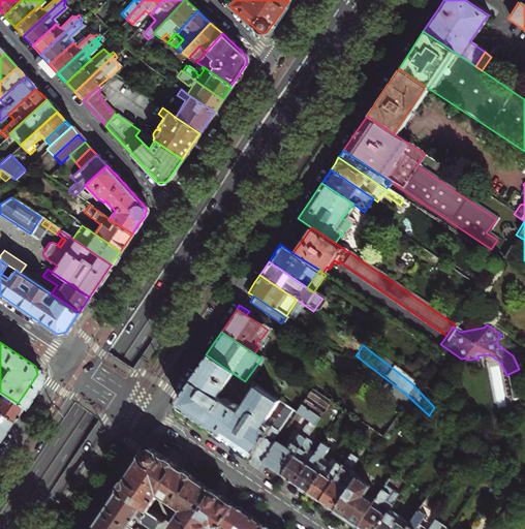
[(177,408),(214,433),(233,406),(229,404),(228,407),(214,397),(216,394),(219,396),(220,394),(224,397),(230,389),(222,383),(230,372),(206,354),(188,380),(175,401),(177,408)]
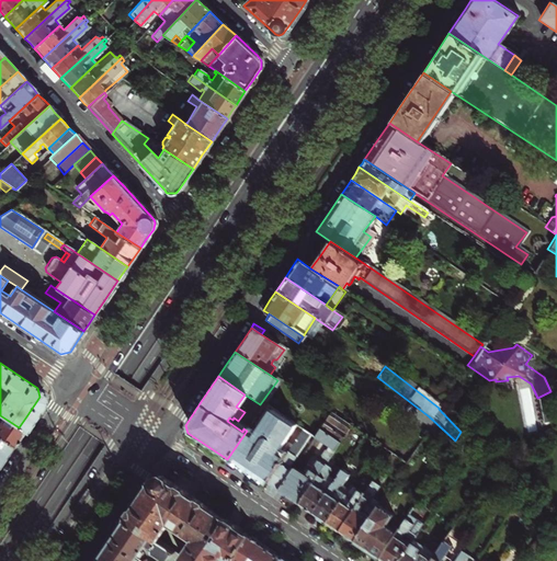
[(247,431),(227,459),(240,468),(263,483),(298,431),(269,410),(252,434),(247,431)]
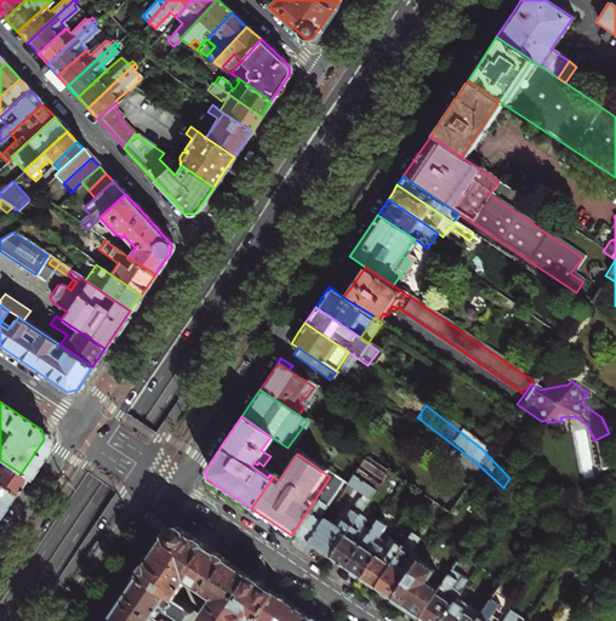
[(365,479),(375,466),(361,457),(343,485),(352,490),(355,484),(365,479)]
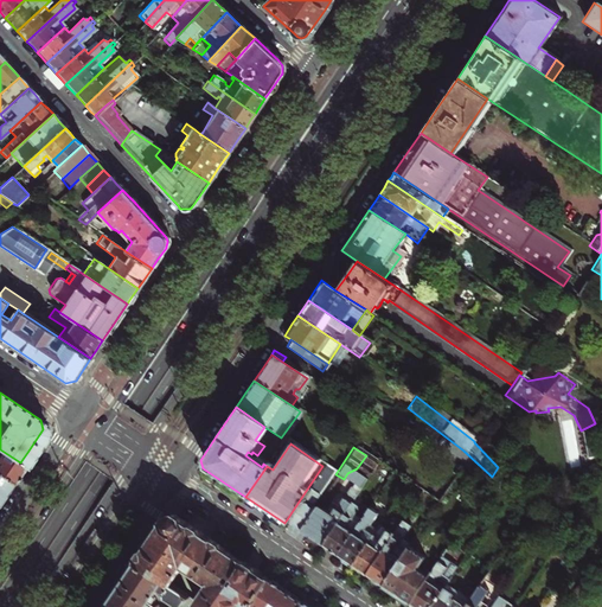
[(0,474),(8,480),(13,472),(20,462),(0,449),(0,474)]
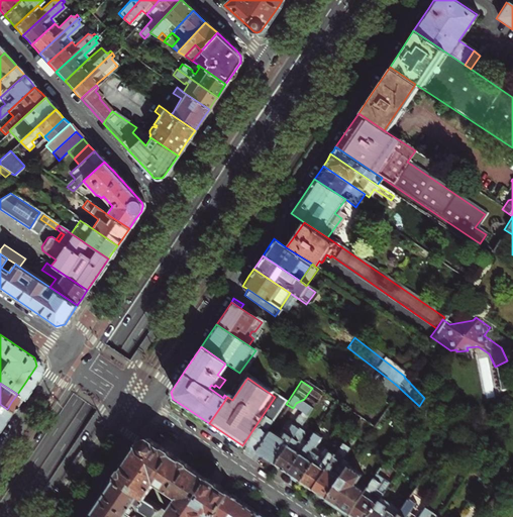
[(274,436),(260,456),(268,462),(272,466),(296,429),(320,394),(312,388),(304,399),(296,403),(293,408),(299,412),(297,416),(295,416),(286,431),(280,427),(274,436)]
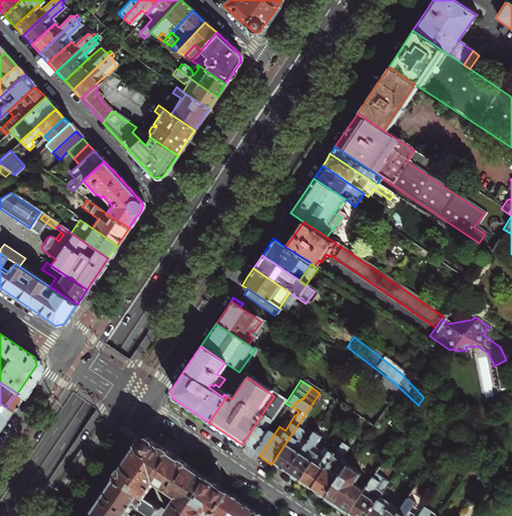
[(274,396),(242,444),(248,448),(253,452),(266,432),(263,429),(282,401),(274,396)]
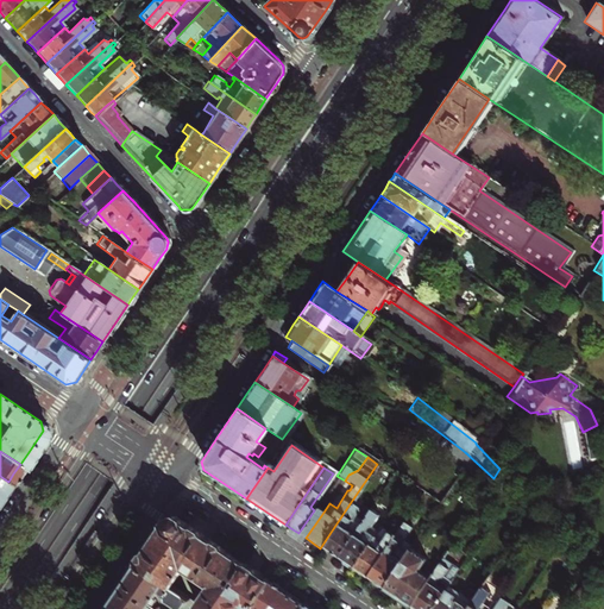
[(356,510),(348,506),(320,548),(328,553),(335,558),(356,527),(348,522),(352,518),(356,510)]
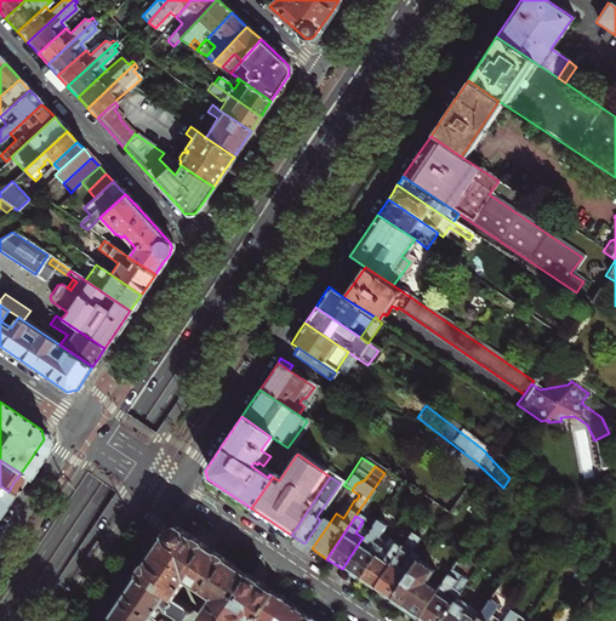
[(308,547),(312,548),(329,524),(321,519),(320,520),(304,543),(308,547)]
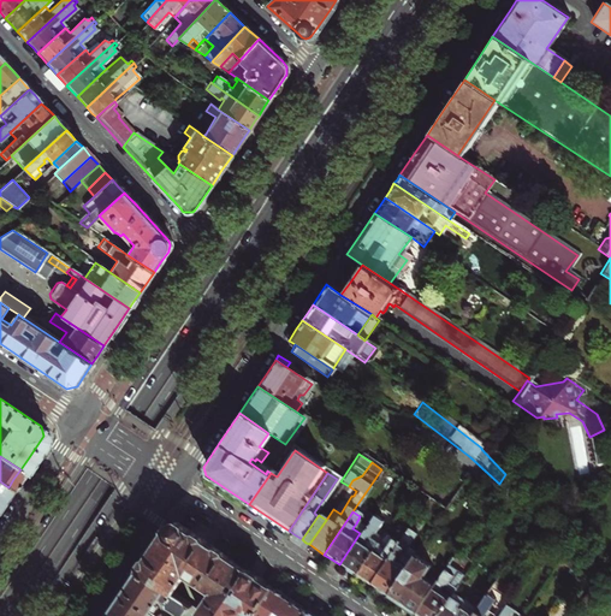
[(360,533),(339,564),(346,569),(354,574),(374,544),(366,538),(369,534),(371,535),(379,522),(371,517),(368,521),(360,533)]
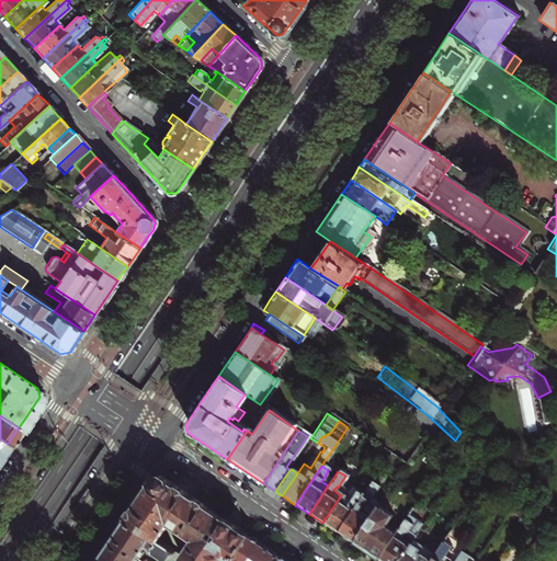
[(321,481),(328,485),(336,474),(332,472),(328,479),(325,477),(321,481)]
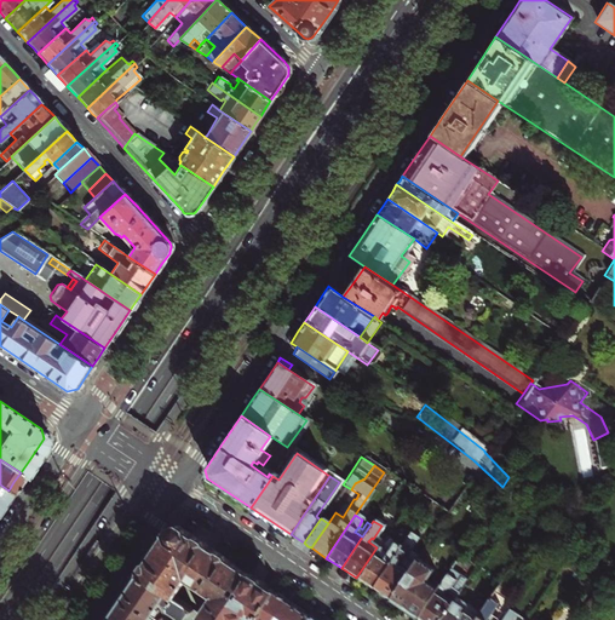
[(185,575),(205,547),(174,526),(166,528),(162,534),(160,538),(177,547),(184,578),(185,575)]
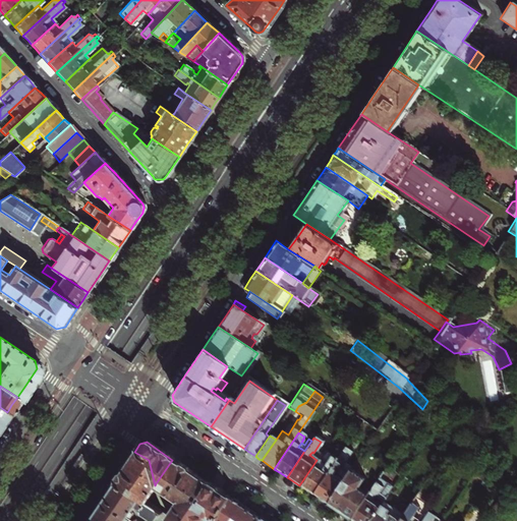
[(342,448),(339,454),(311,494),(319,499),(325,503),(346,472),(337,466),(338,465),(341,464),(349,453),(345,450),(342,448)]
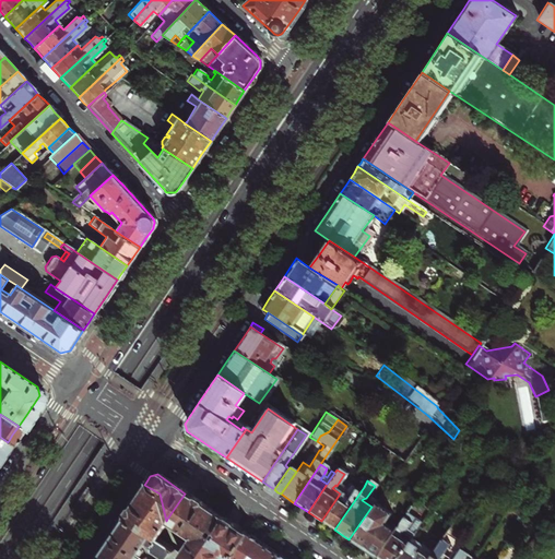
[(340,494),(321,521),(327,525),(334,530),(364,487),(357,483),(353,489),(345,485),(340,494)]
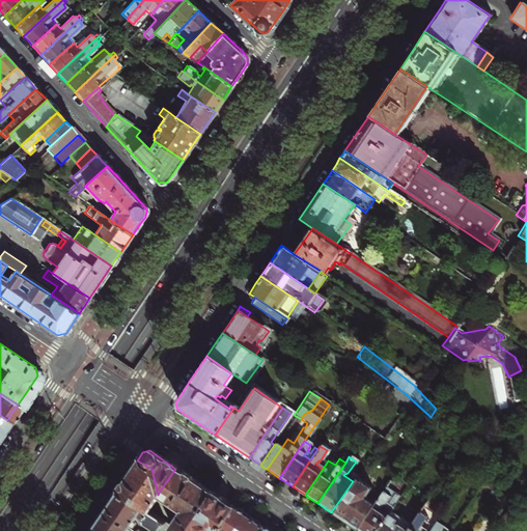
[(151,469),(137,460),(123,480),(116,491),(146,511),(158,495),(151,469)]
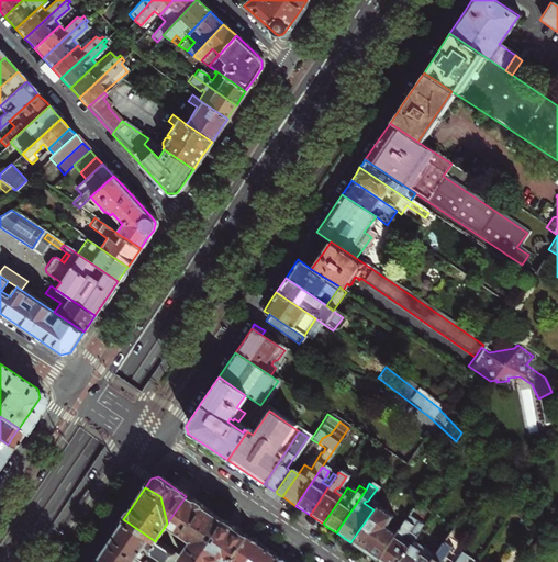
[(186,496),(168,521),(176,527),(176,528),(177,531),(190,540),(179,558),(186,561),(194,561),(223,520),(189,498),(186,496)]
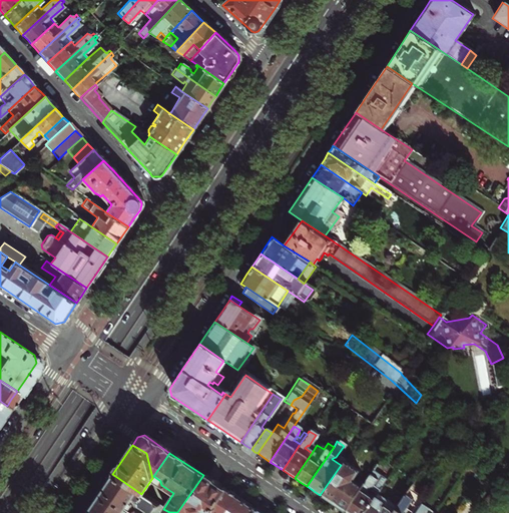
[(341,465),(342,463),(343,462),(336,457),(333,458),(332,459),(341,465)]
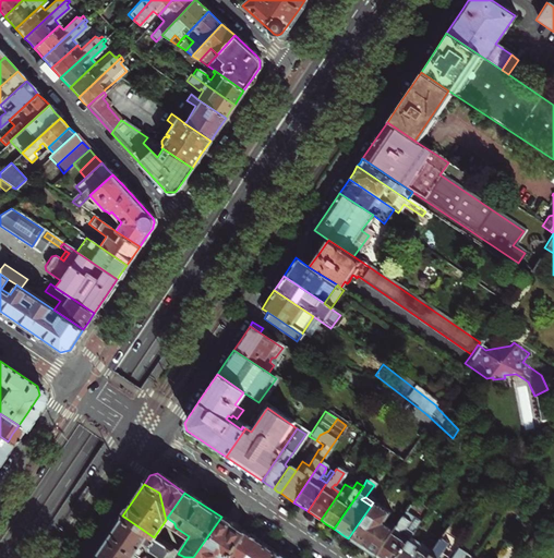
[(387,513),(372,504),(371,506),(348,538),(360,546),(373,556),(390,531),(383,525),(387,519),(385,517),(387,513)]
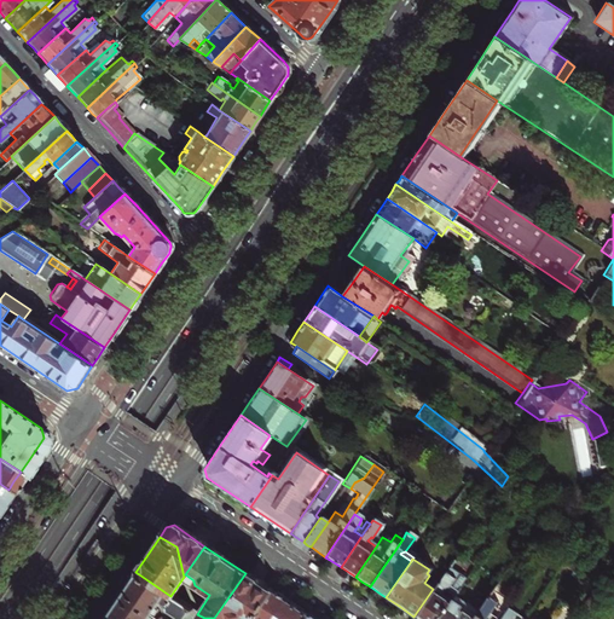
[(438,580),(433,589),(413,617),(417,618),(435,618),(449,601),(453,594),(446,588),(455,574),(446,568),(438,580)]
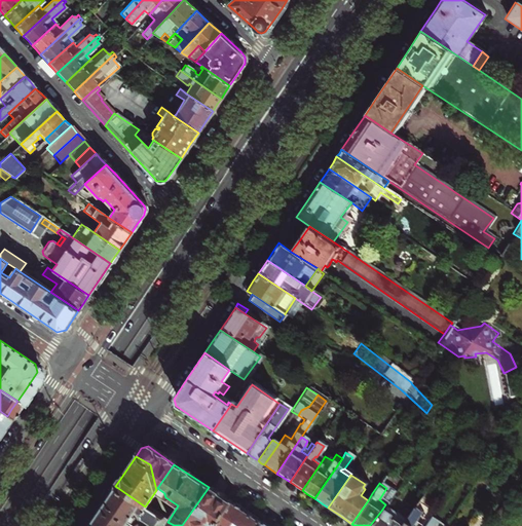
[(88,525),(123,525),(124,525),(134,525),(135,525),(135,523),(128,519),(135,510),(140,513),(139,515),(140,517),(152,525),(174,525),(168,522),(145,506),(115,486),(99,511),(88,525)]
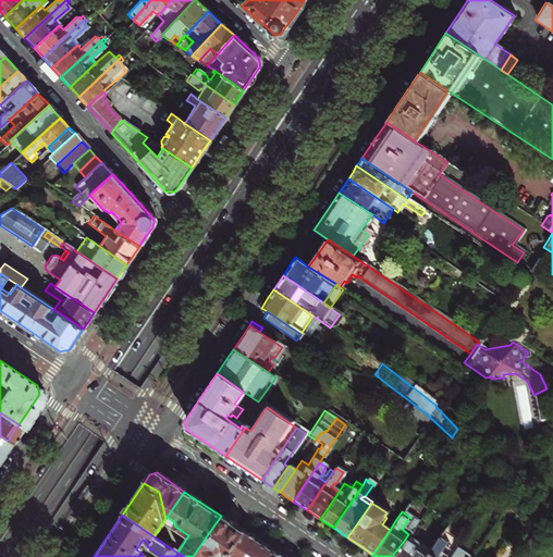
[(213,556),(218,552),(225,556),(244,531),(232,523),(221,516),(193,556),(213,556)]
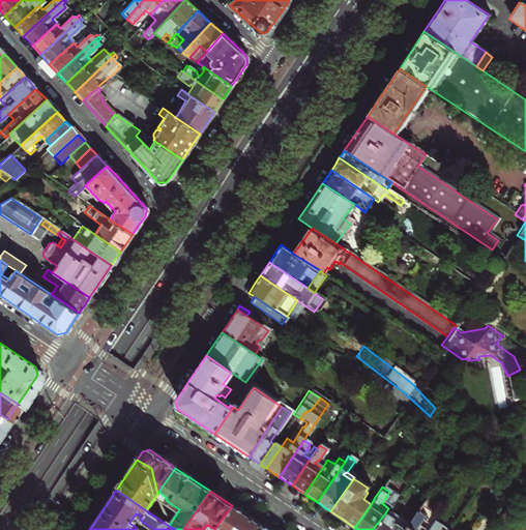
[(375,497),(368,493),(363,499),(371,504),(375,497)]
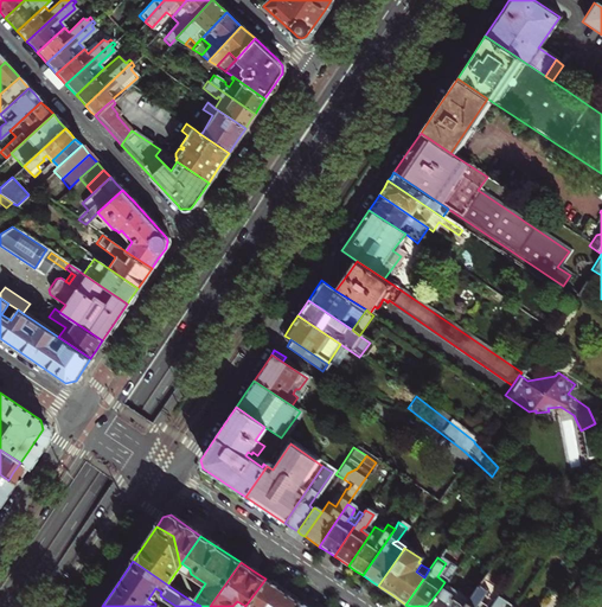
[(245,606),(298,606),(301,602),(282,589),(266,579),(245,606)]
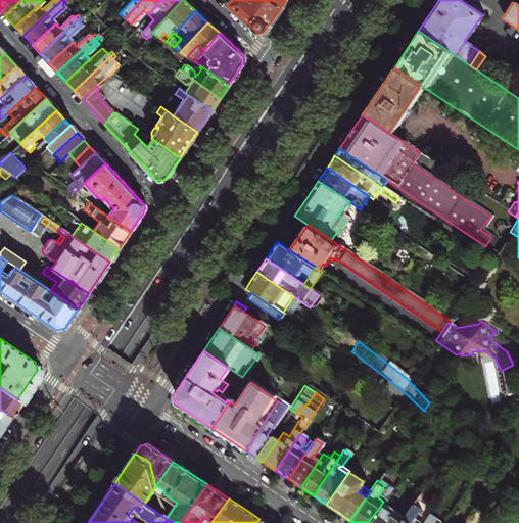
[(402,518),(397,522),(415,522),(410,520),(420,506),(415,503),(413,502),(402,518)]
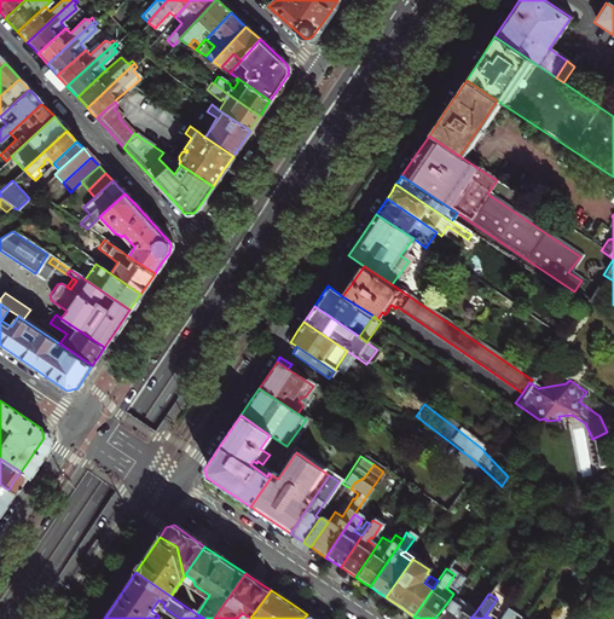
[(449,601),(435,618),(470,618),(475,613),(461,603),(458,607),(449,601)]
